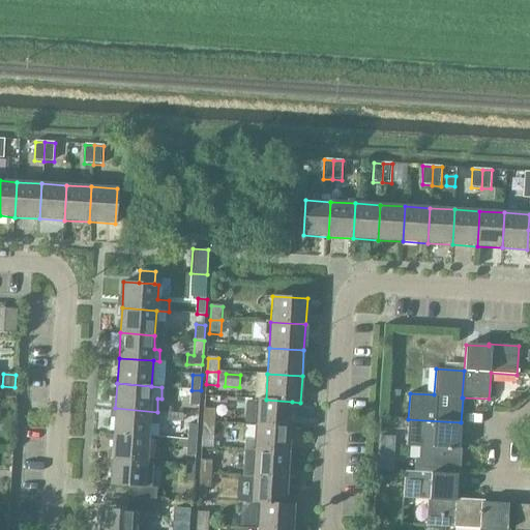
[(201,390),(192,390),(190,405),(200,406),(201,390)]
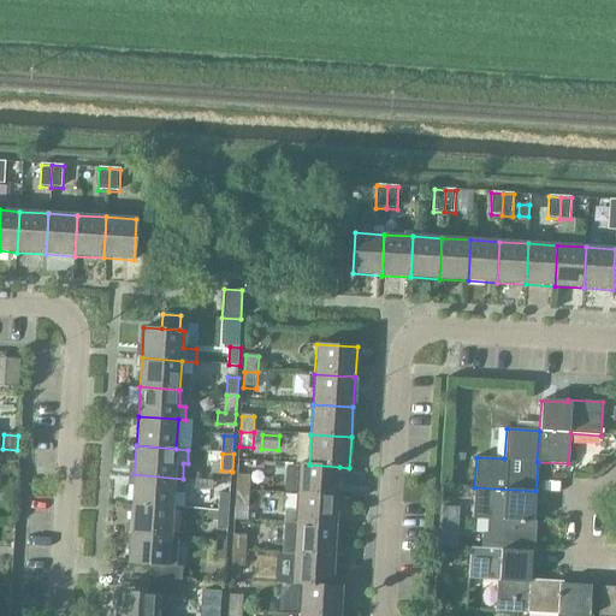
[(300,463),(297,495),(338,497),(339,467),(309,465),(300,463)]
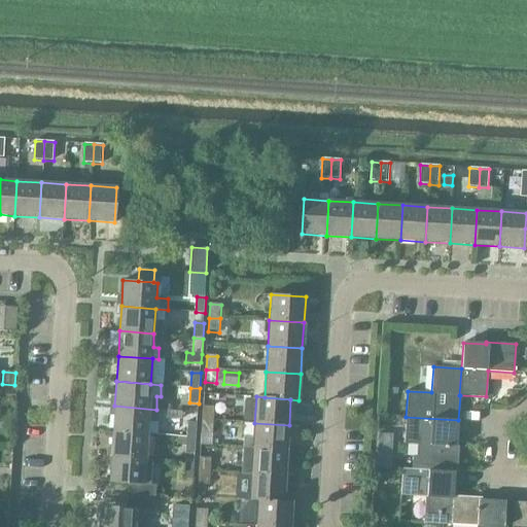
[(114,406),(113,431),(147,433),(148,421),(155,422),(156,410),(114,406)]
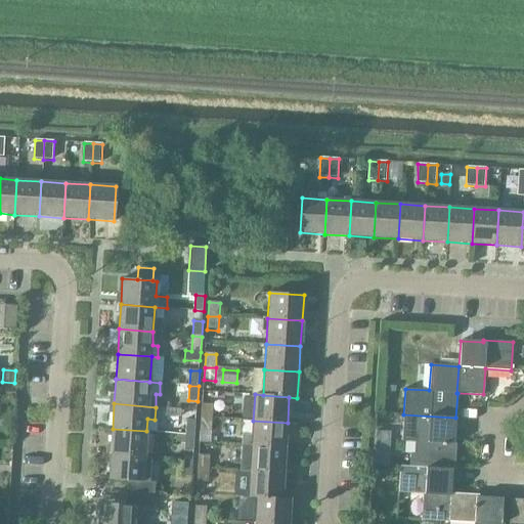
[(202,404),(202,418),(213,419),(213,405),(202,404)]
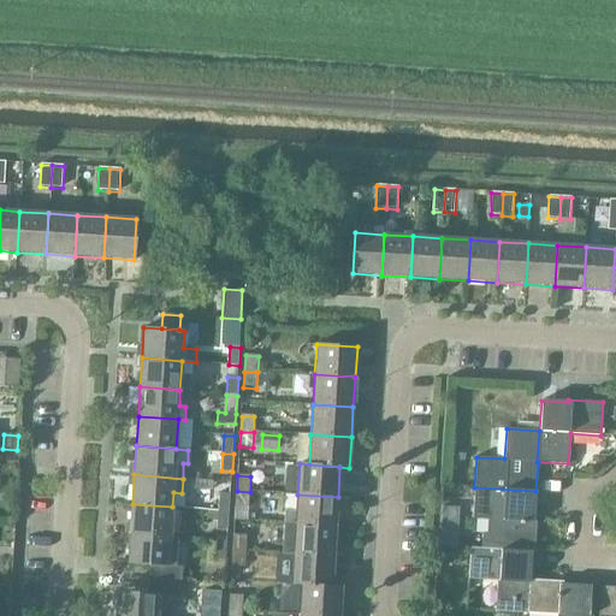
[(481,534),(480,548),(501,550),(532,552),(534,552),(537,517),(534,517),(535,491),(474,487),(473,519),(503,520),(502,535),(481,534)]
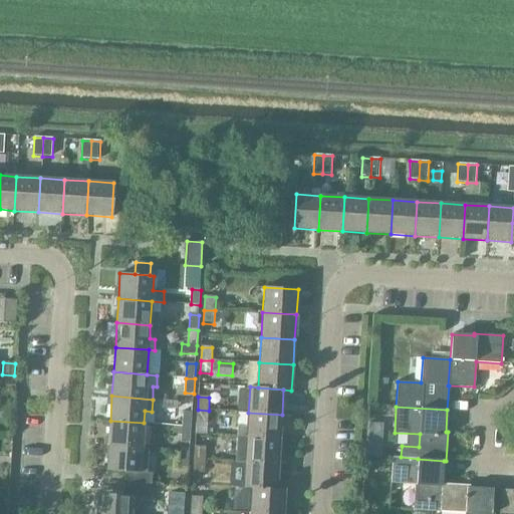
[(209,411),(198,410),(197,423),(208,424),(209,411)]
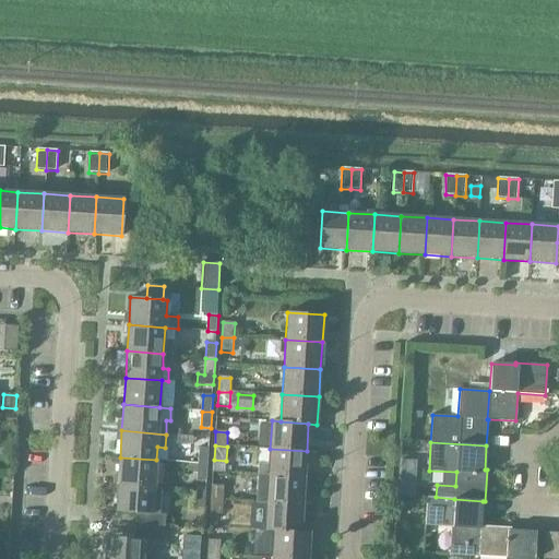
[(200,448),(199,464),(209,464),(210,448),(200,448)]
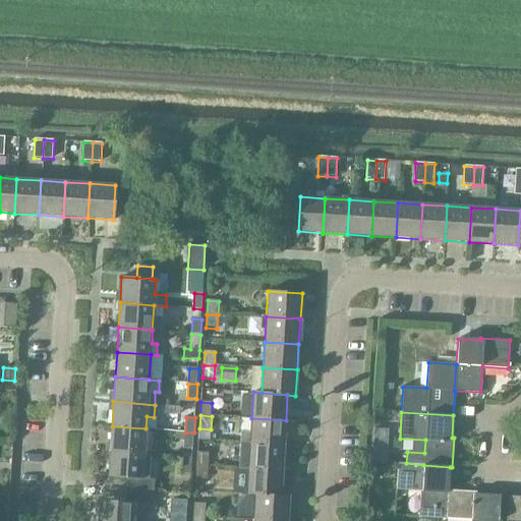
[(251,418),(250,443),(284,446),(286,420),(251,418)]
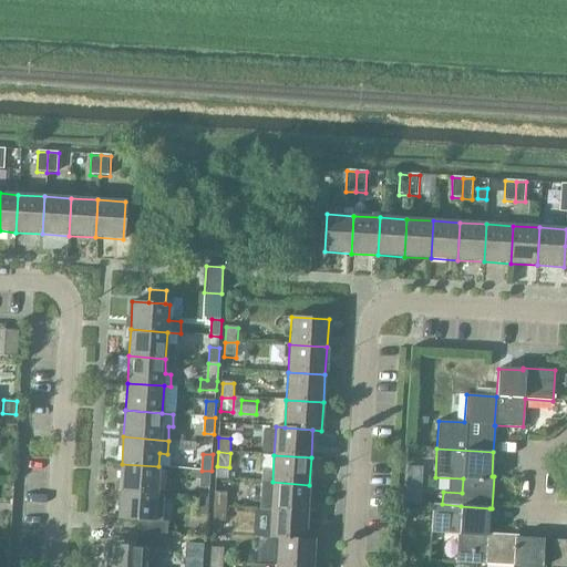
[(122,464),(120,491),(157,494),(157,480),(158,466),(122,464)]
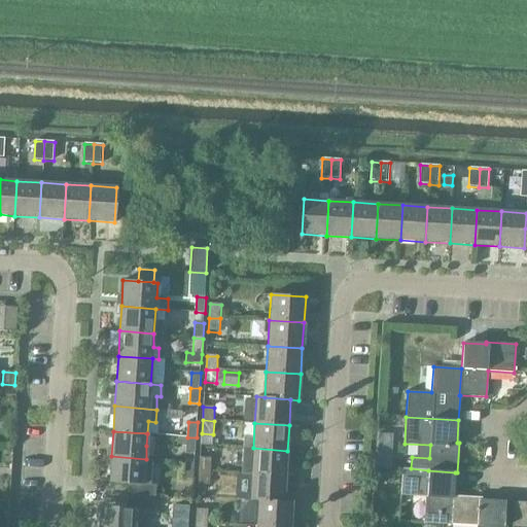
[(378,450),(391,451),(392,434),(379,434),(378,450)]
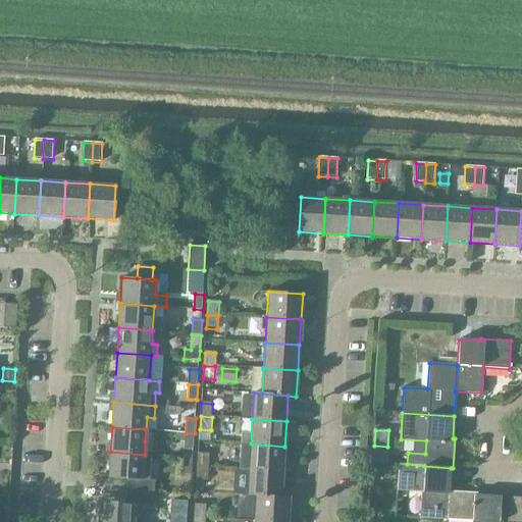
[(195,433),(186,433),(185,448),(194,449),(195,433)]
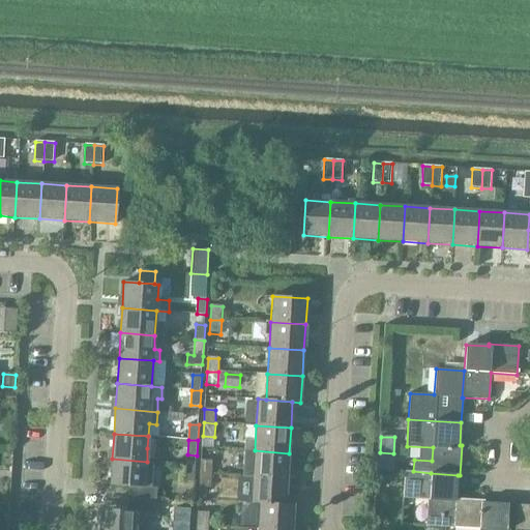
[(241,476),(253,476),(287,479),(289,453),(255,450),(243,450),(241,476)]
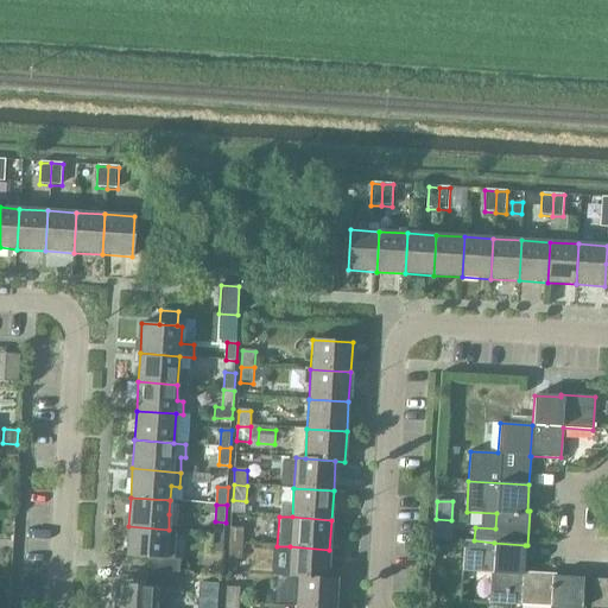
[(128,526),(127,556),(146,557),(146,571),(177,574),(178,559),(173,559),(176,530),(169,530),(128,526)]
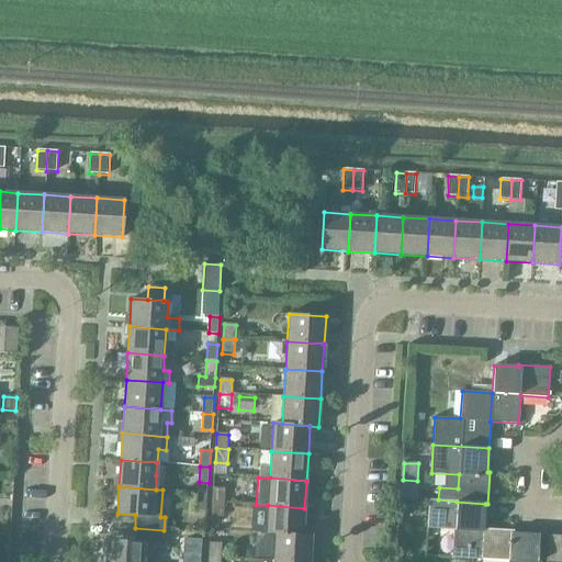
[(427,499),(427,489),(402,487),(402,497),(427,499)]
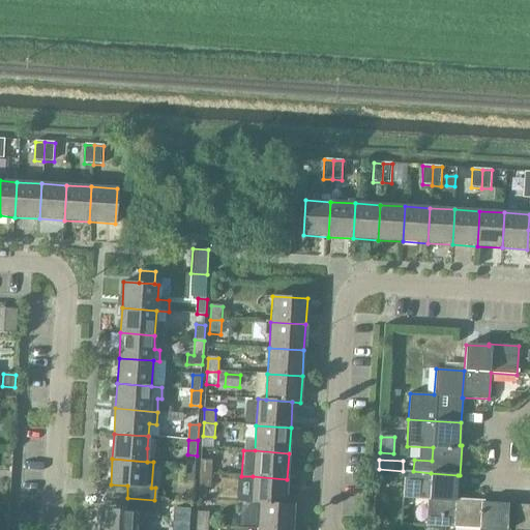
[(201,461),(201,474),(211,475),(212,461),(201,461)]
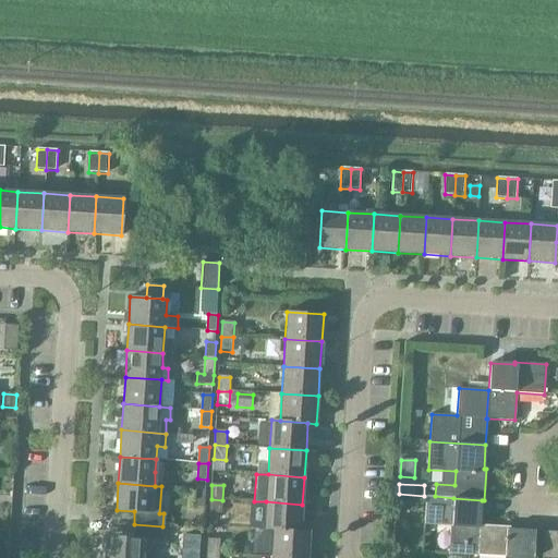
[(195,506),(205,507),(206,490),(196,489),(195,506)]
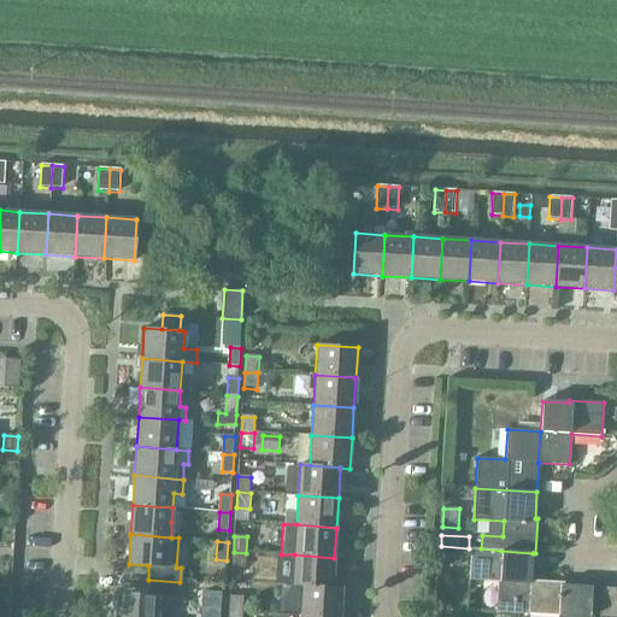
[(495,612),(529,613),(530,580),(532,580),(533,553),(501,551),(481,548),(471,548),(469,580),(498,582),(495,612)]
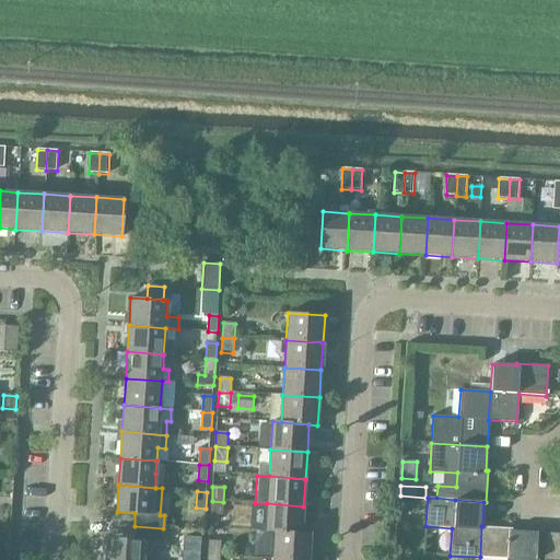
[(265,532),(273,532),(302,533),(303,506),(267,503),(265,532)]
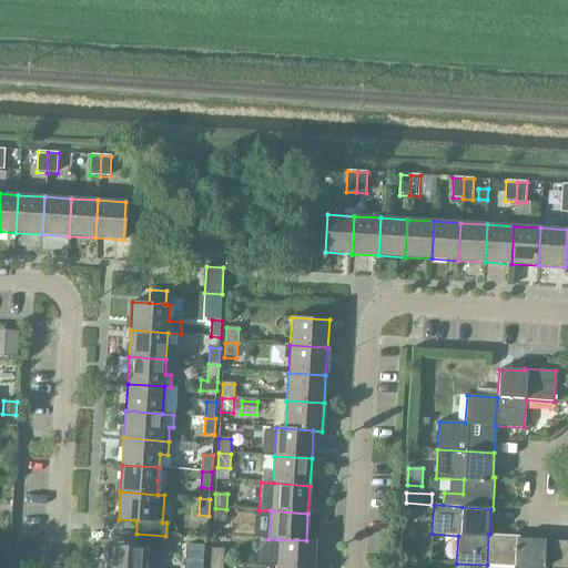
[(424,511),(409,510),(408,520),(423,523),(424,511)]
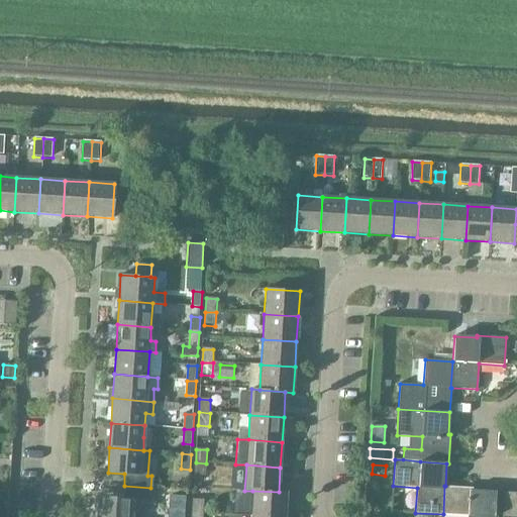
[(195,476),(194,487),(207,488),(208,478),(202,472),(195,471),(195,476)]
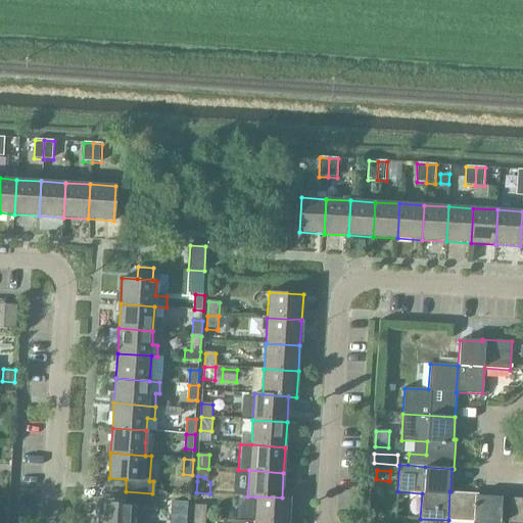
[(99,502),(98,522),(132,522),(134,505),(151,506),(152,493),(126,491),(125,504),(99,502)]
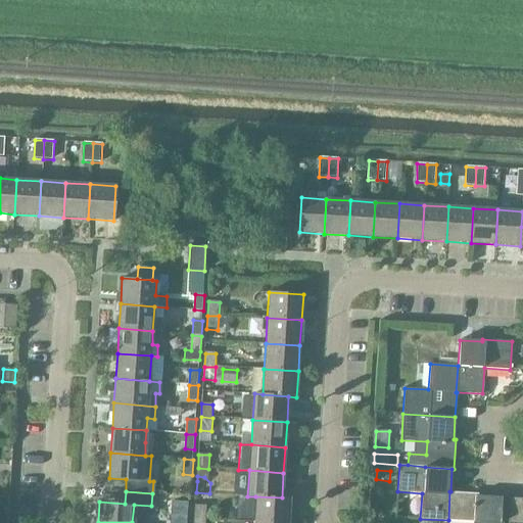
[(449,491),(448,520),(473,522),(500,522),(502,497),(479,495),(479,493),(450,491),(449,491)]
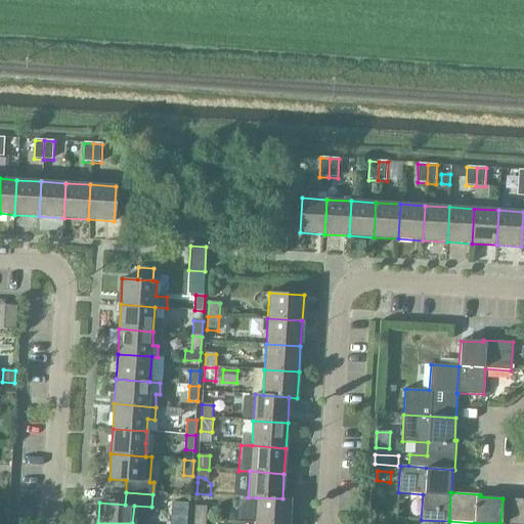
[(256,497),(255,523),(272,523),(289,523),(291,498),(282,498),(256,497)]
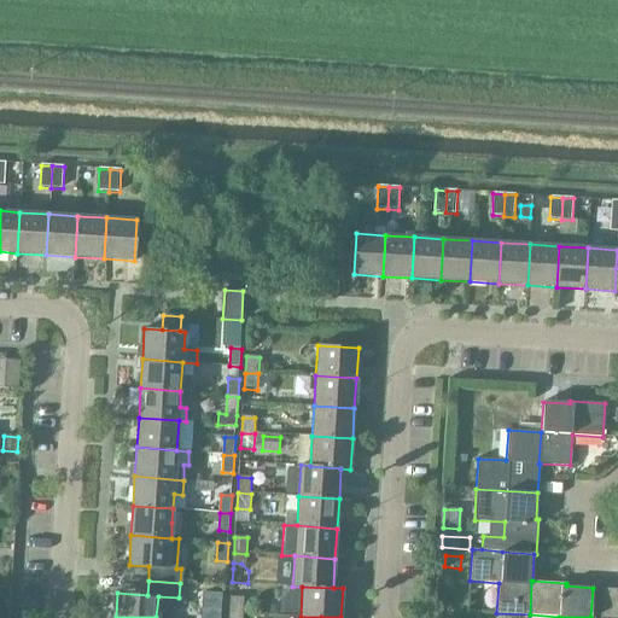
[(617,617),(617,588),(602,588),(600,617),(617,617)]
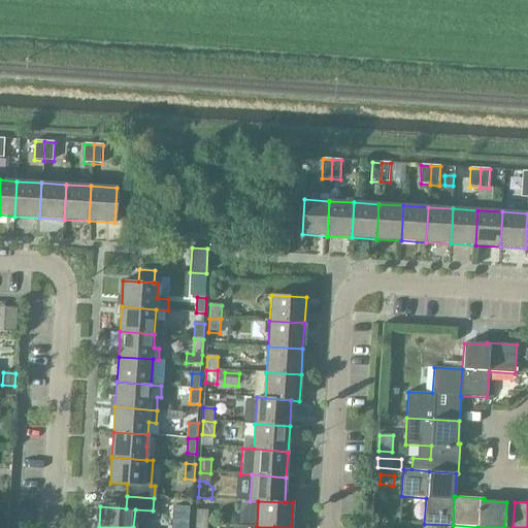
[(197,510),(196,524),(207,524),(208,510),(197,510)]
